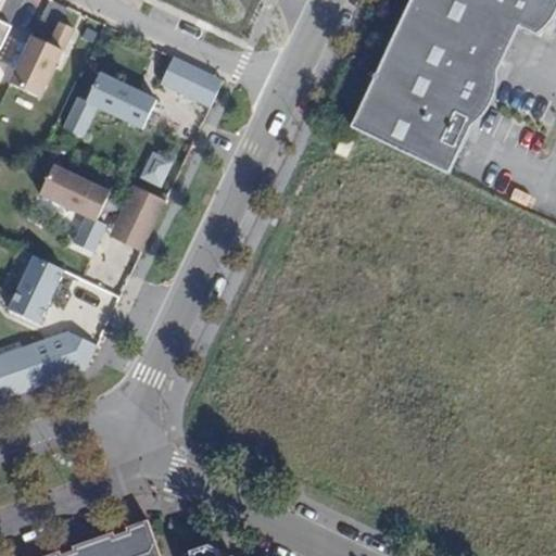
[(555,0),(411,0),(403,8),(349,128),(447,174),(474,119),(466,115),(484,76),(492,79),(517,27),(529,34),(541,9),(554,14),(555,10),(555,0)]
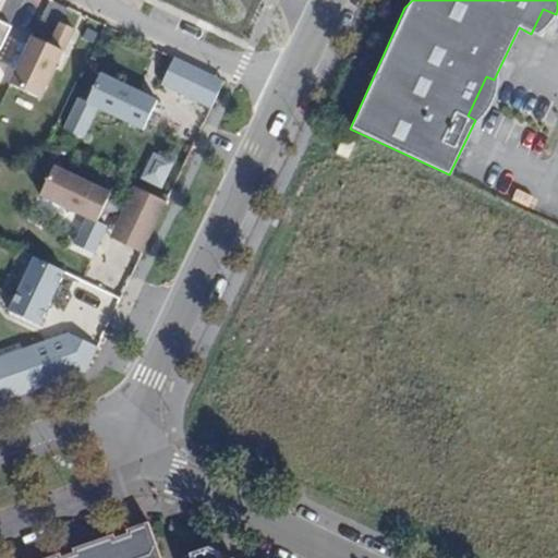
[(0,52),(12,27),(0,21),(0,52)]
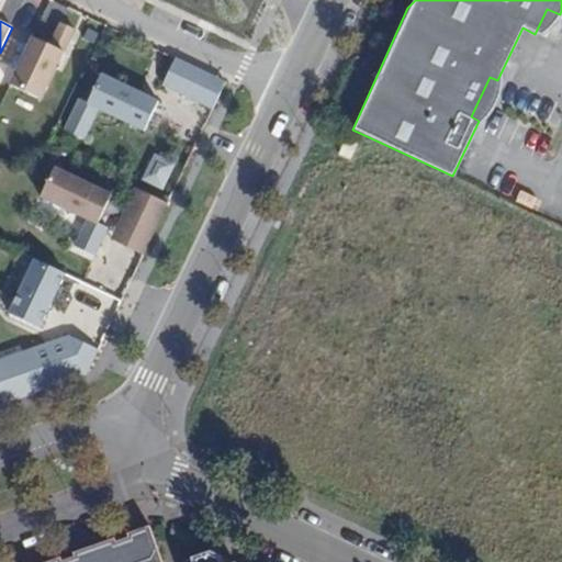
[(62,23),(57,31),(71,38),(76,30),(62,23)]
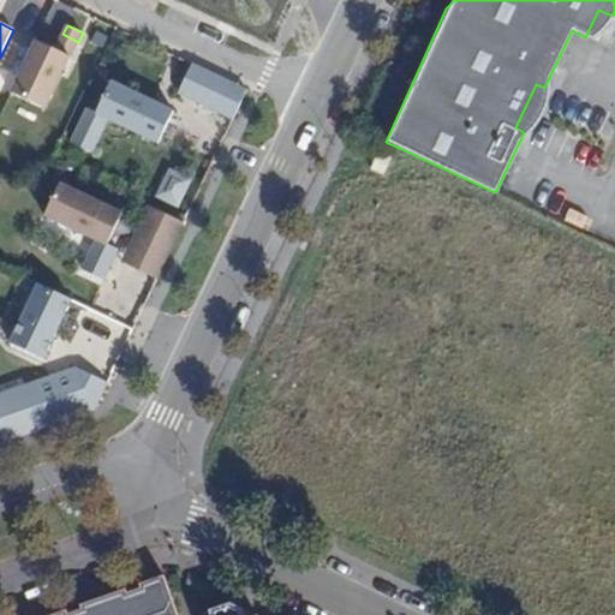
[(55,49),(36,41),(12,93),(46,108),(78,42),(63,34),(55,49)]
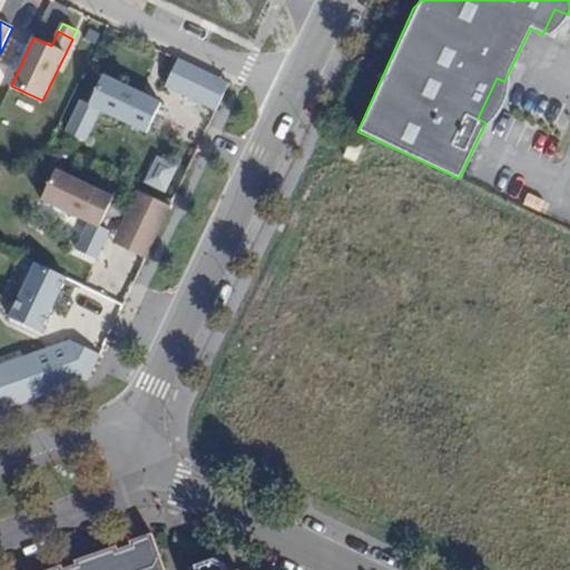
[(234,86),(183,61),(170,88),(220,112),(234,86)]
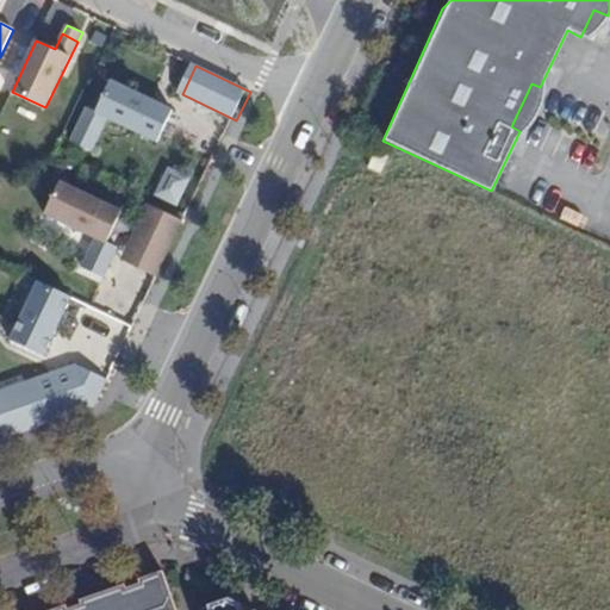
[(173,111),(111,81),(97,112),(87,107),(70,142),(92,151),(107,118),(157,142),(173,111)]
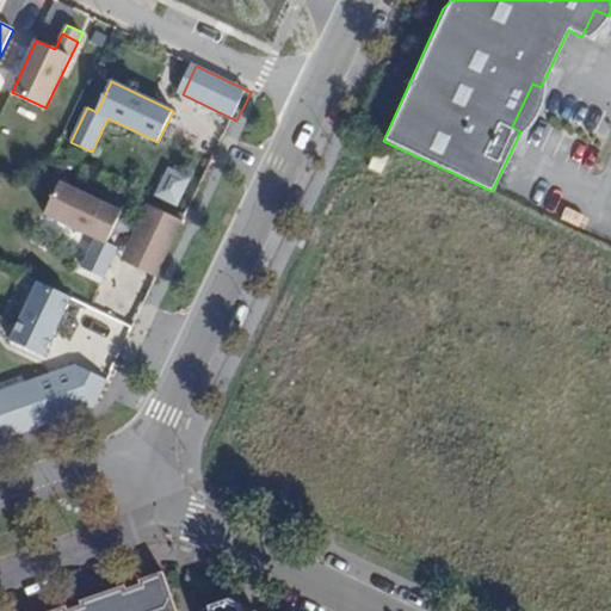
[(512,127),(520,131),(541,87),(532,84),(512,127)]
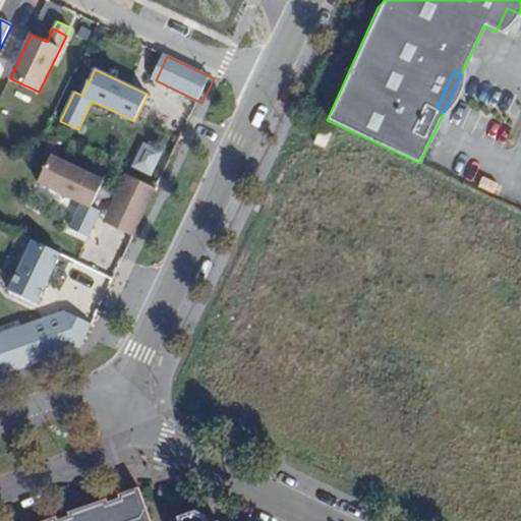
[(332,129),(323,125),(313,142),(324,147),(332,129)]
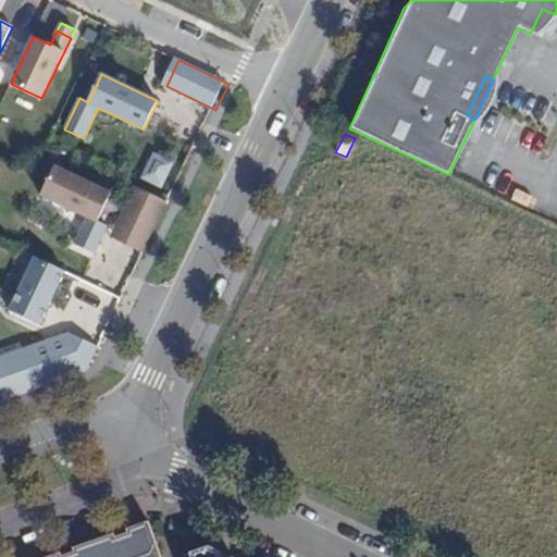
[(150,153),(143,180),(165,186),(173,160),(150,153)]
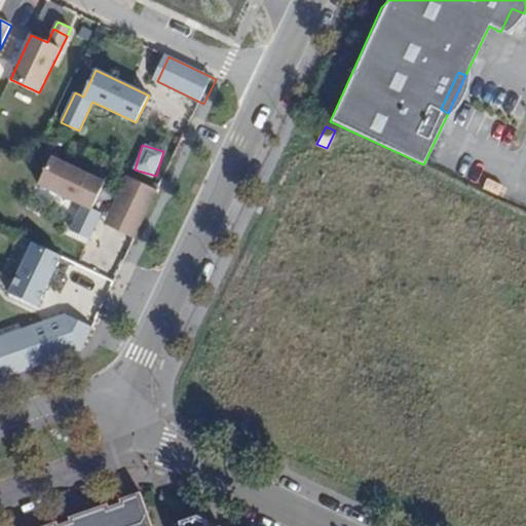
[(43,187),(87,208),(75,233),(94,241),(106,216),(97,211),(109,185),(57,159),(43,187)]
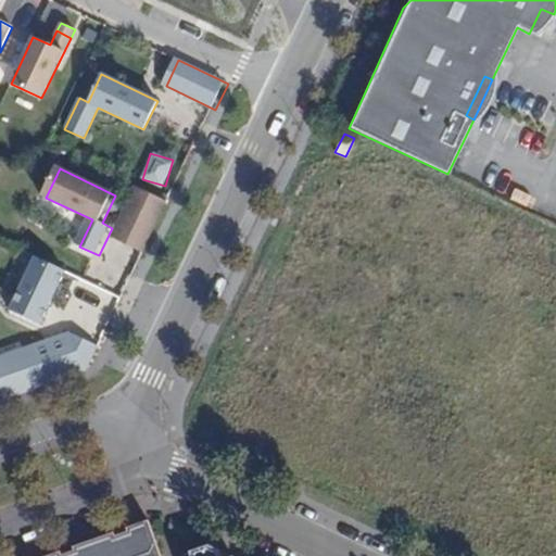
[(171,203),(139,188),(115,239),(147,254),(171,203)]
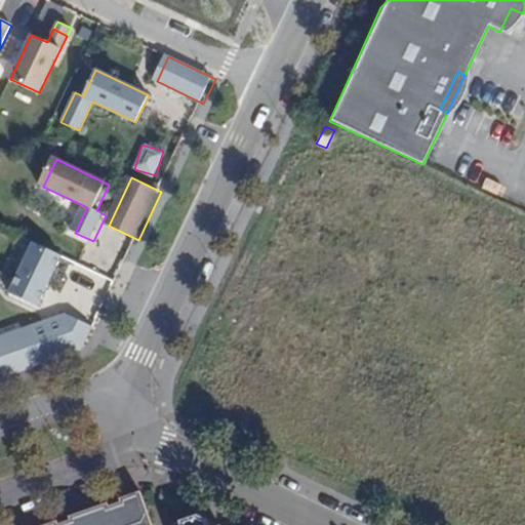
[(65,257),(35,243),(11,294),(40,308),(65,257)]
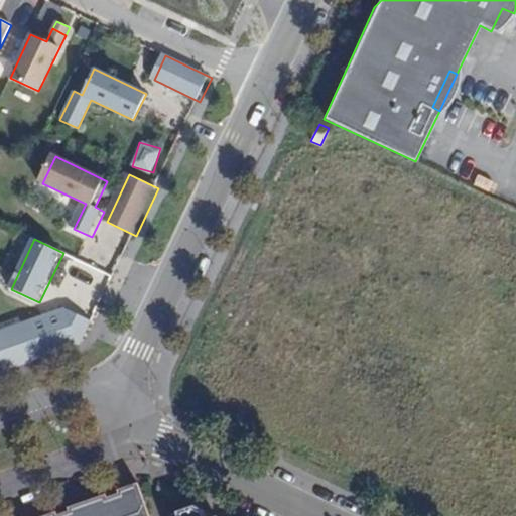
[(62,308),(76,346),(86,343),(95,323),(65,307),(62,308)]
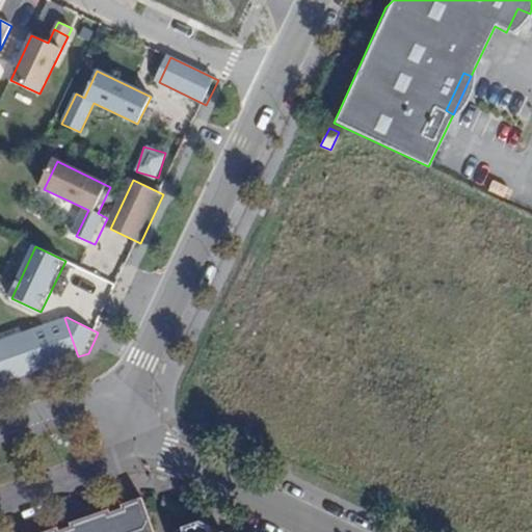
[(64,318),(32,329),(46,368),(78,356),(64,318)]
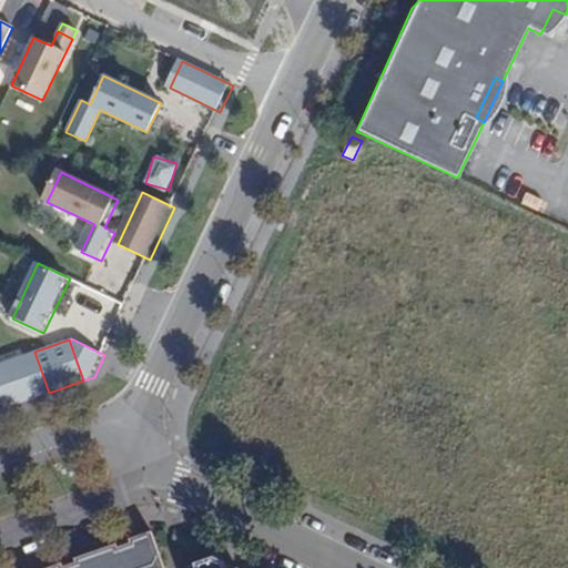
[(34,352),(0,364),(0,396),(4,408),(49,393),(34,352)]
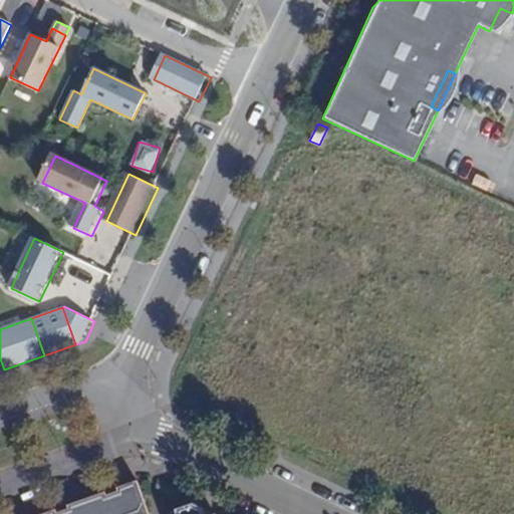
[(143,513),(133,485),(113,491),(115,497),(102,502),(100,496),(63,509),(64,513),(50,513),(49,513),(143,513)]
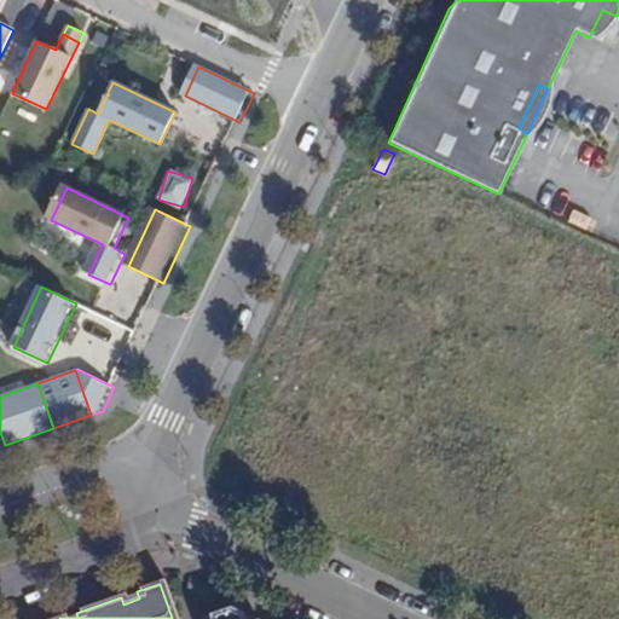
[(121,597),(123,605),(139,599),(137,591),(121,597)]
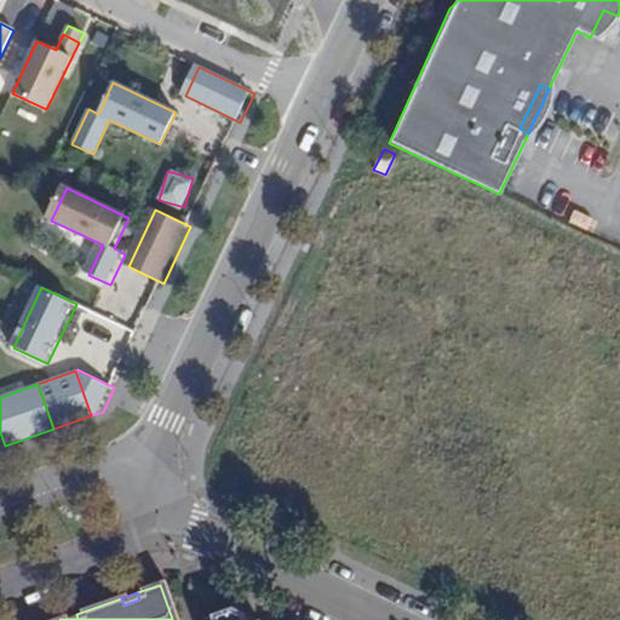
[(208,615),(210,619),(229,619),(230,619),(241,614),(227,608),(208,615)]
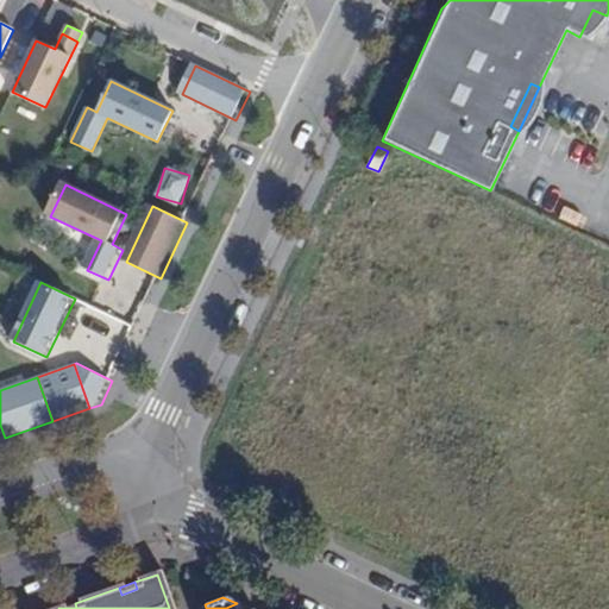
All buildings are outlined.
